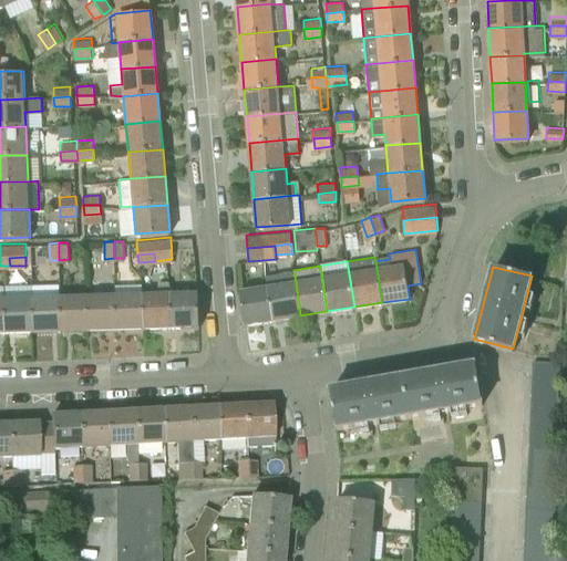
[(144,326),(172,325),(171,292),(169,292),(169,280),(160,280),(160,293),(143,293),(144,326)]
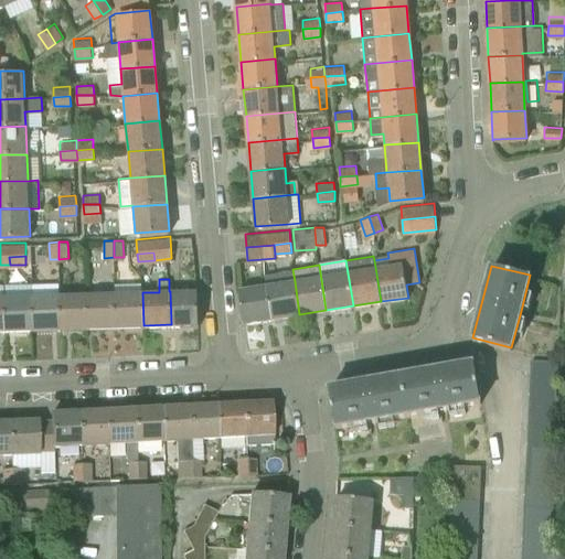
[(272,319),(299,314),(295,281),(266,286),(272,319)]
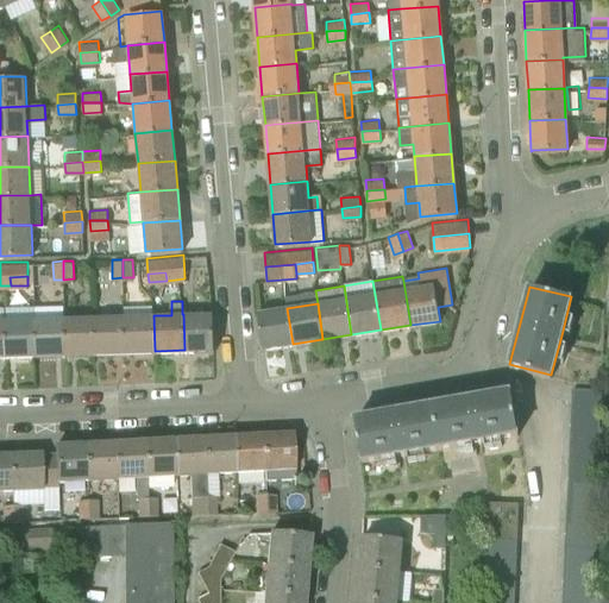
[(7,356),(37,355),(36,319),(36,305),(6,306),(6,320),(7,356)]
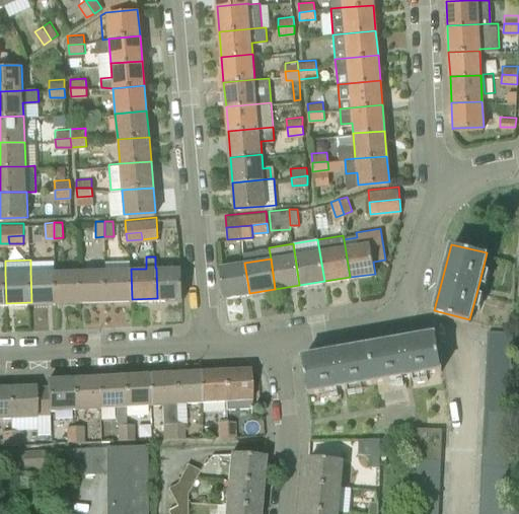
[(224,297),(249,293),(244,263),(219,267),(224,297)]
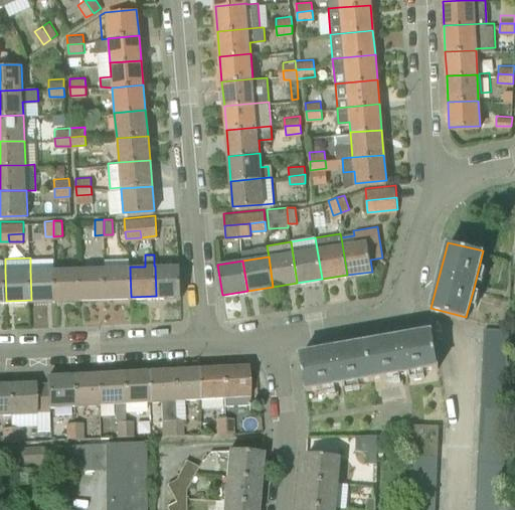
[(155,266),(156,296),(181,296),(180,265),(155,266)]
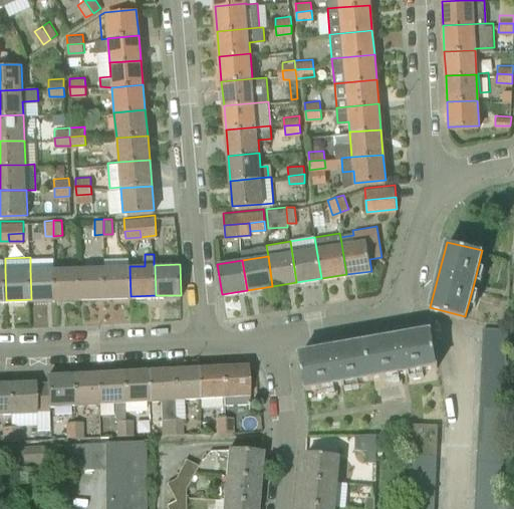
[(105,297),(131,296),(130,266),(104,267),(105,297)]
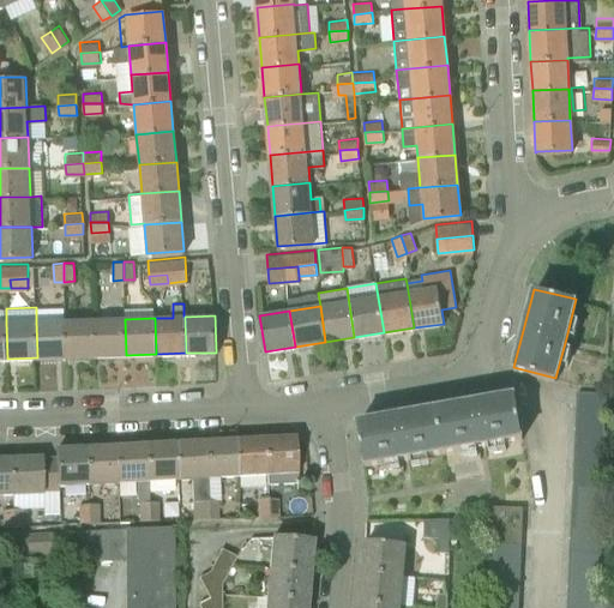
[(66,356),(96,356),(95,319),(65,320),(66,356)]
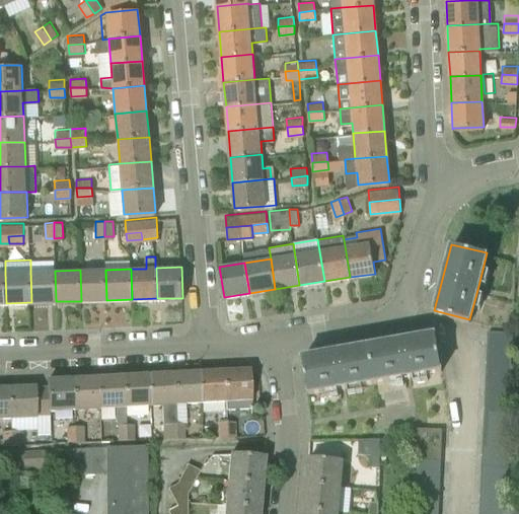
[(81,301),(106,300),(105,270),(80,270),(81,301)]
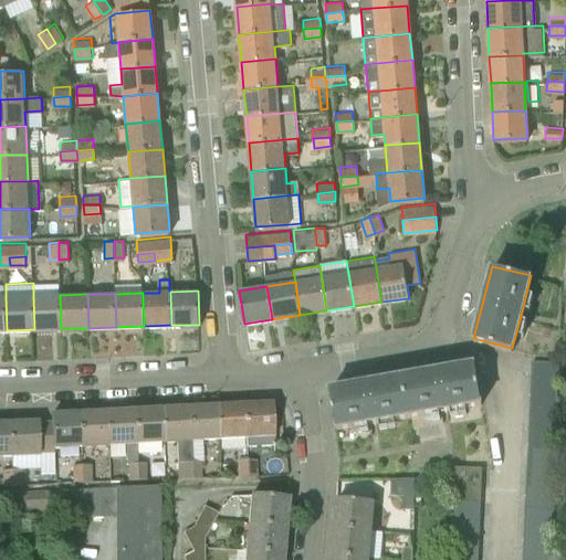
[(34,329),(61,328),(60,295),(33,296),(34,329)]
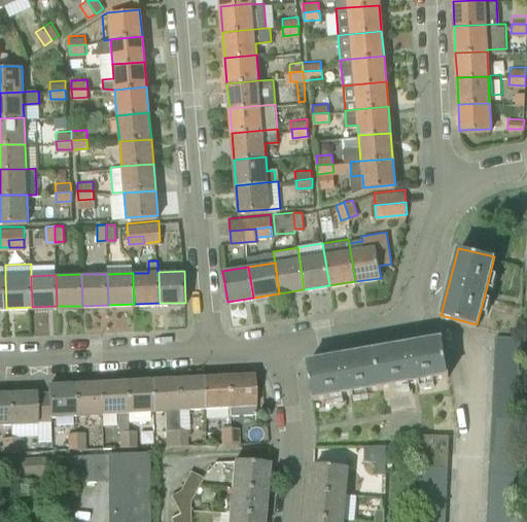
[(520,335),(495,334),(494,346),(520,347),(521,336),(520,335)]
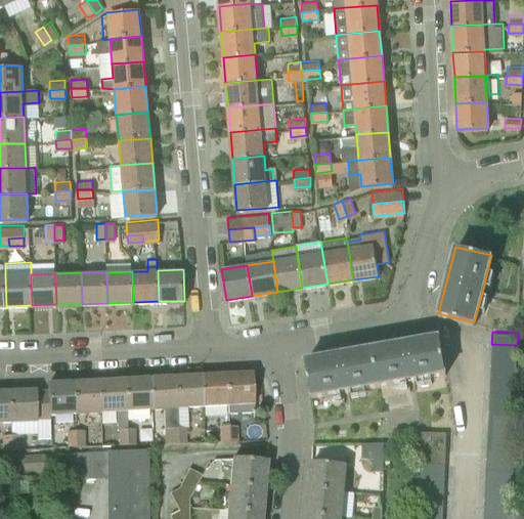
[(379,384),(412,378),(445,373),(439,336),(372,348),(379,384)]
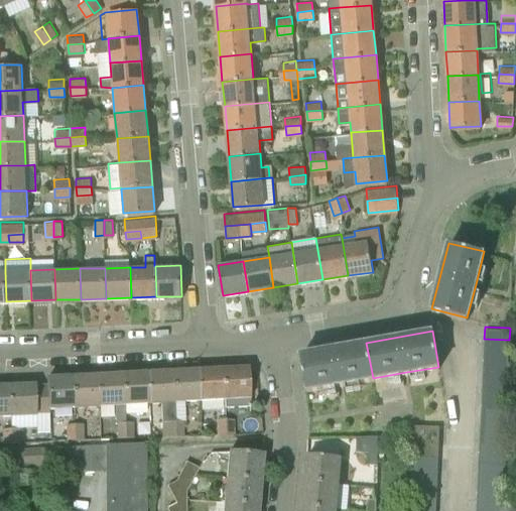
[(484,351),(509,352),(509,340),(484,339),(484,351)]
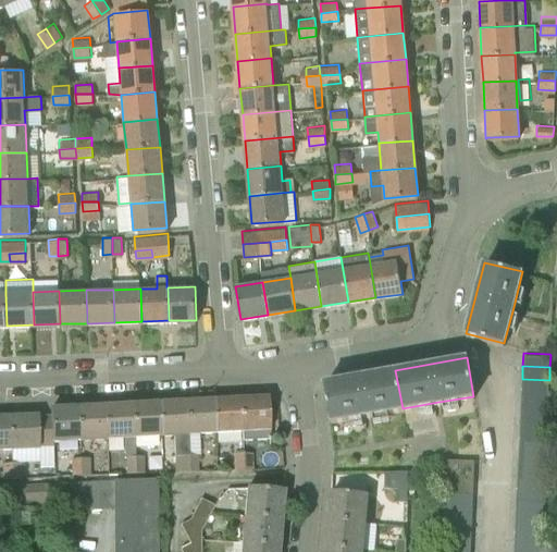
[(331,421),(403,408),(395,370),(324,382),(331,421)]
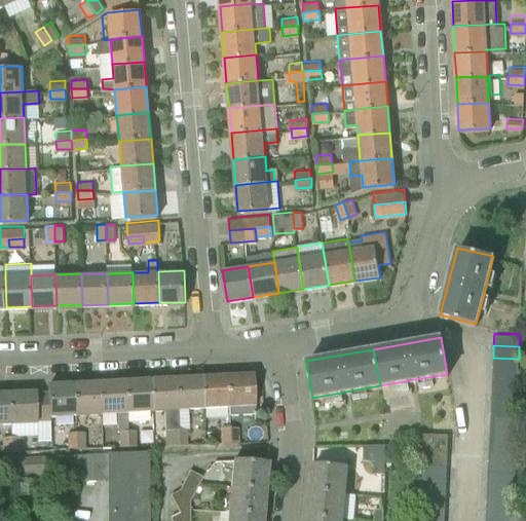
[(492,370),(518,371),(519,359),(493,358),(492,370)]
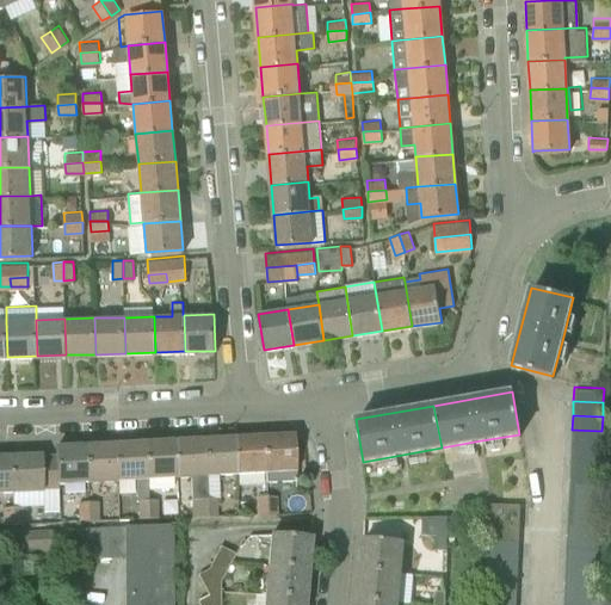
[(572,443),(602,445),(602,431),(572,430),(572,443)]
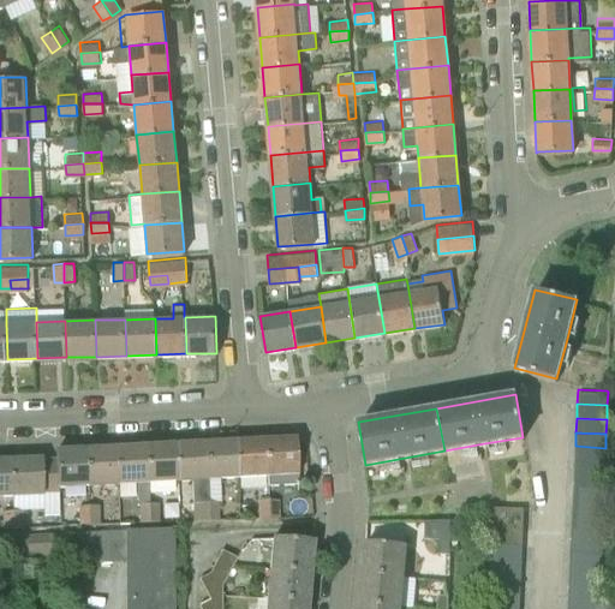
[(268,483),(298,481),(296,435),(264,436),(267,473),(268,483)]
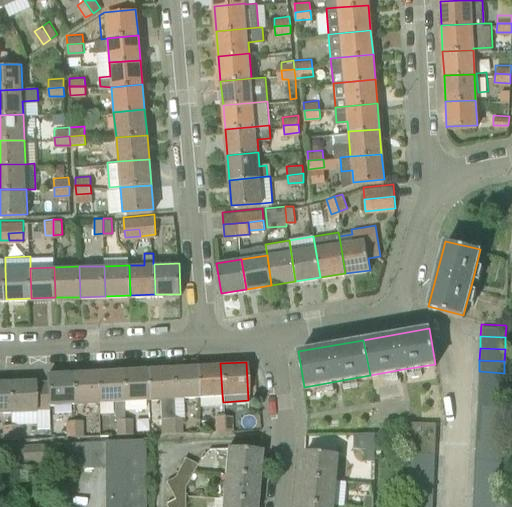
[(198,396),(222,394),(220,363),(196,365),(198,396)]
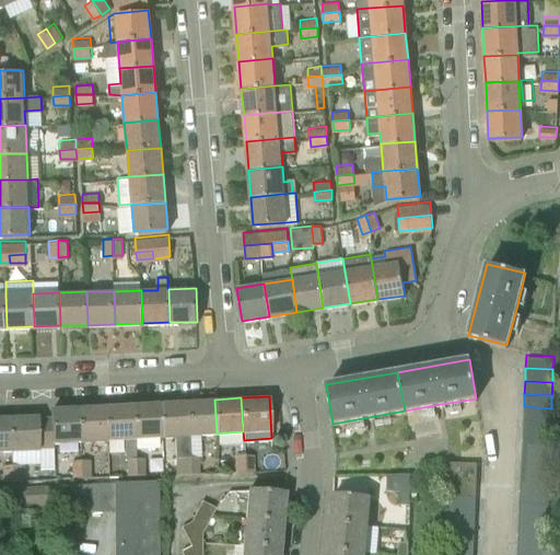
[(188,435),(217,434),(214,400),(188,401),(188,435)]
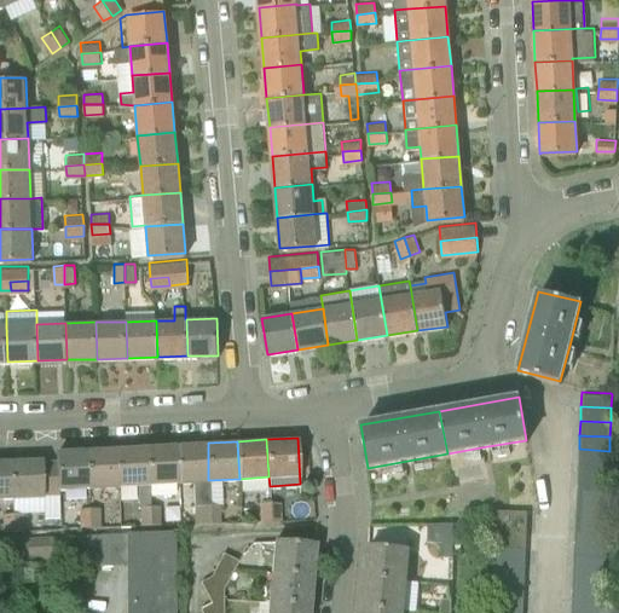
[(192,502),(195,502),(209,502),(208,480),(208,443),(178,444),(179,483),(192,481),(192,502)]
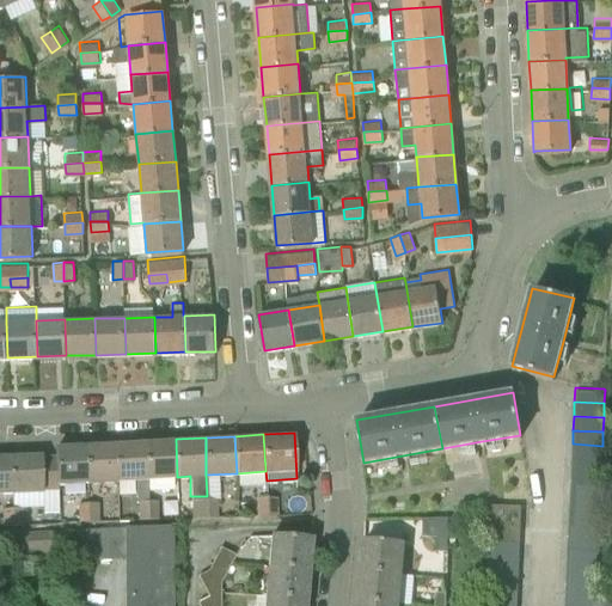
[(148,478),(177,477),(176,439),(146,441),(148,478)]
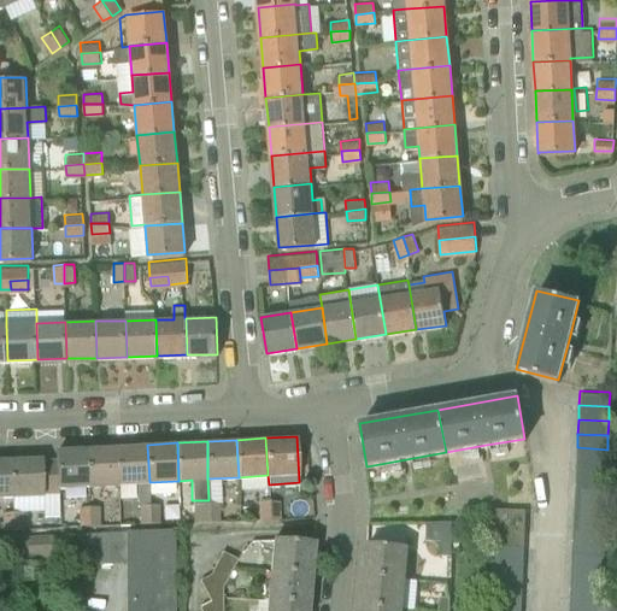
[(136,501),(139,501),(148,501),(148,482),(150,482),(147,445),(117,446),(119,483),(136,483),(136,501)]
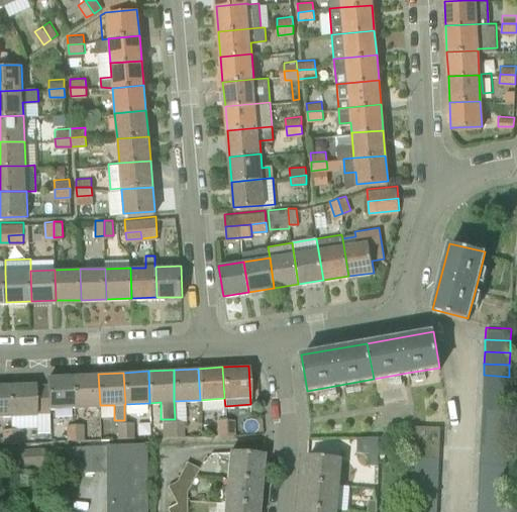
[(75,407),(100,405),(98,374),(73,375),(75,407)]
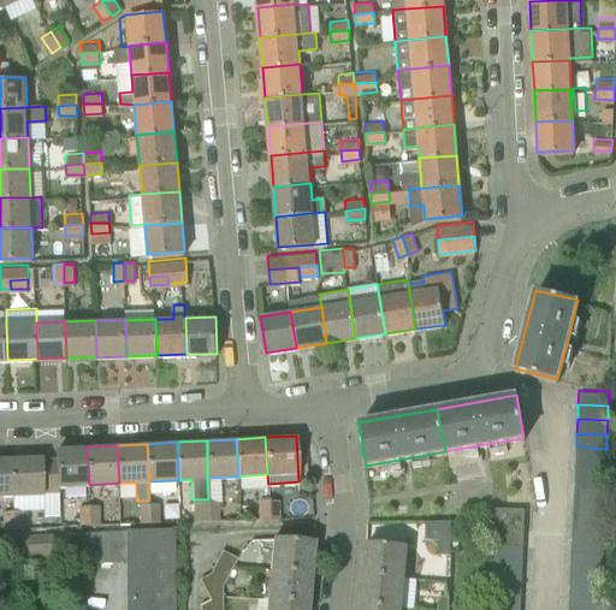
[(59,486),(89,485),(87,446),(55,449),(55,457),(59,486)]
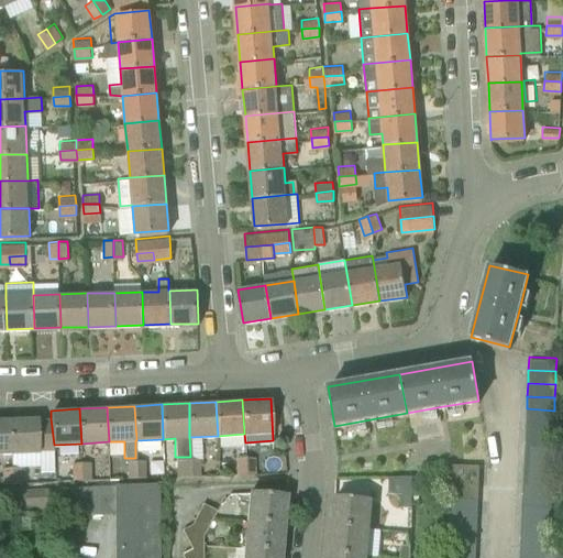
[(526,422),(553,424),(554,411),(527,408),(526,422)]
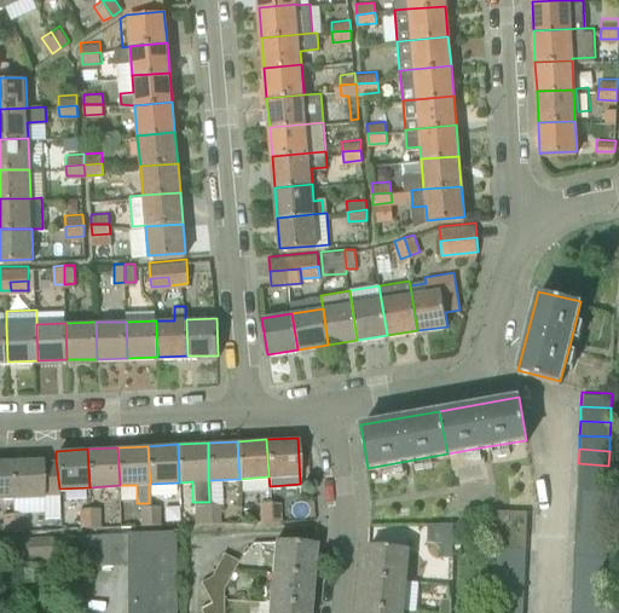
[(59,492),(59,489),(56,460),(41,460),(41,458),(12,460),(13,497),(44,496),(44,493),(59,492)]
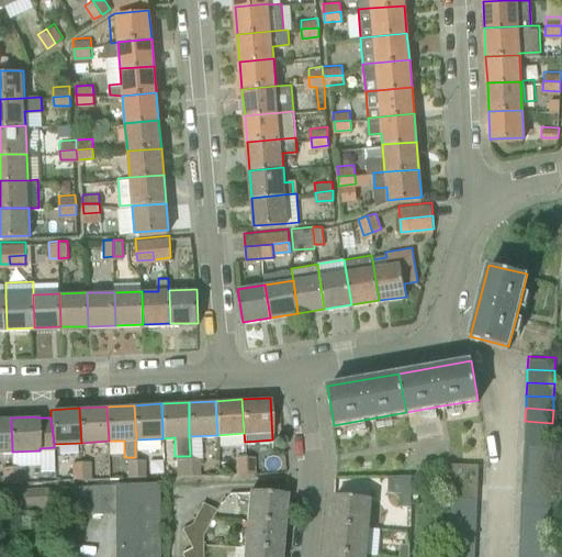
[(0,452),(12,452),(11,418),(0,418),(0,452)]
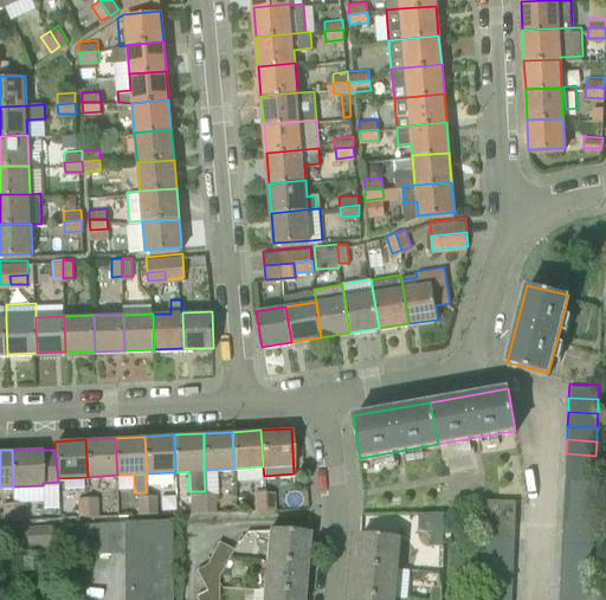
[(565,468),(594,469),(595,456),(566,453),(565,468)]
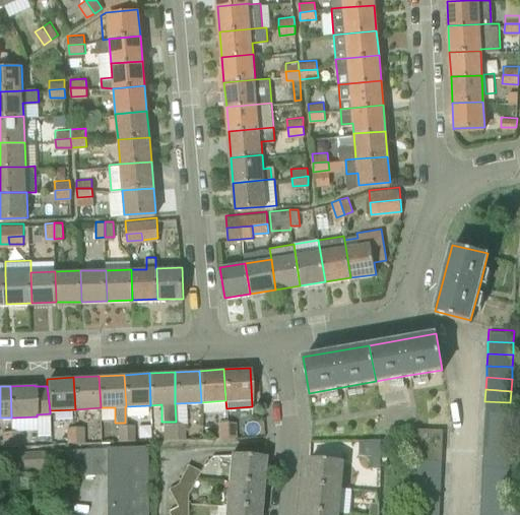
[(510,402),(484,401),(484,413),(510,414),(510,413),(510,402)]
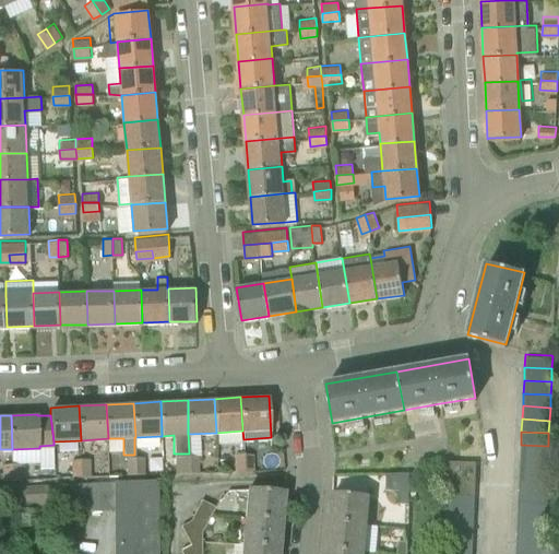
[(548,446),(547,457),(558,458),(558,446),(548,445),(548,446)]
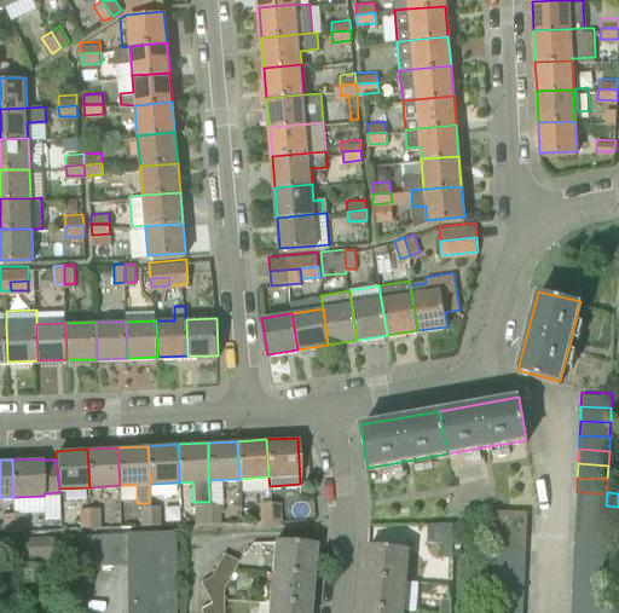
[(259,519),(270,519),(270,499),(259,501),(259,519)]
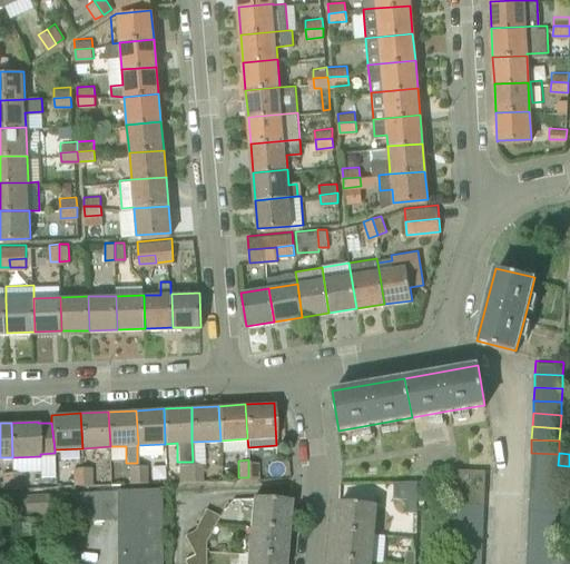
[(248,477),(258,477),(257,459),(248,459),(248,477)]
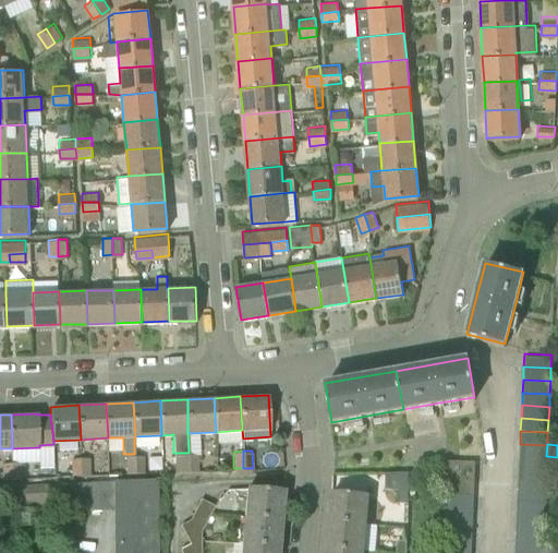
[(189,453),(189,470),(198,470),(198,452),(189,453)]
